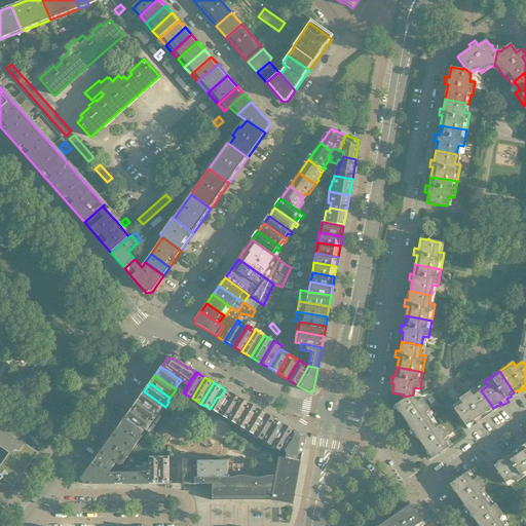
[(237,397),(225,389),(220,397),(217,398),(210,409),(227,419),(234,408),(233,404),(237,397)]
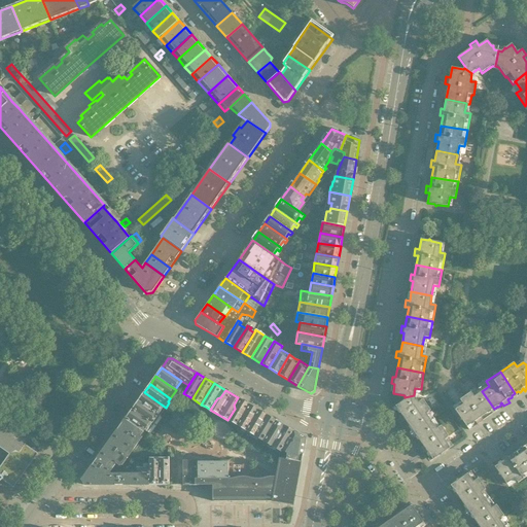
[(491,411),(494,409),(482,391),(473,396),(470,392),(460,399),(463,405),(455,410),(461,419),(460,420),(462,421),(466,427),(470,425),(471,425),(473,424),(475,422),(475,421),(478,424),(483,420),(481,417),(487,413),(488,414),(490,412),(491,411)]
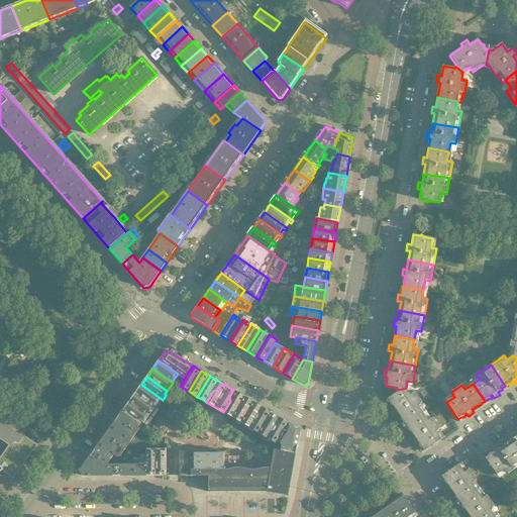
[(141,385),(134,394),(156,409),(163,400),(141,385)]
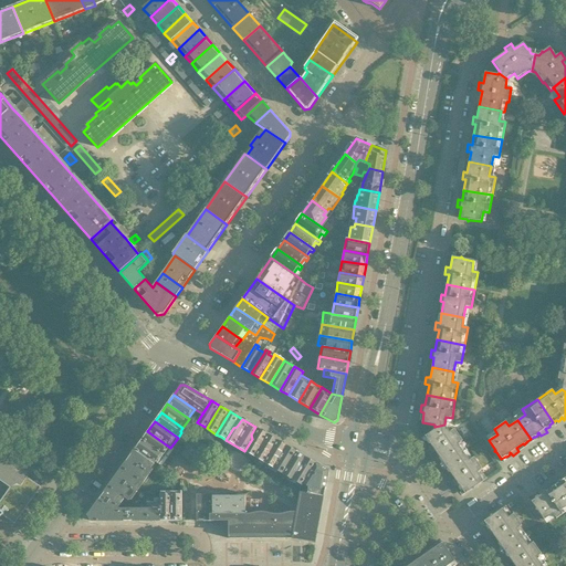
[(449,432),(444,425),(435,427),(436,429),(425,437),(428,440),(427,442),(428,443),(430,444),(431,446),(428,448),(432,453),(436,451),(440,458),(439,460),(441,461),(442,462),(444,465),(467,450),(461,442),(462,441),(454,429),(449,432)]
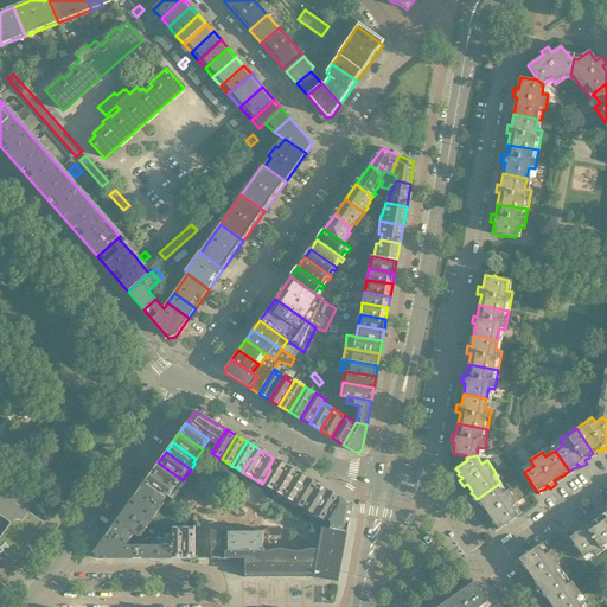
[(287,466),(275,458),(274,458),(269,466),(270,471),(262,484),(272,490),(287,466)]
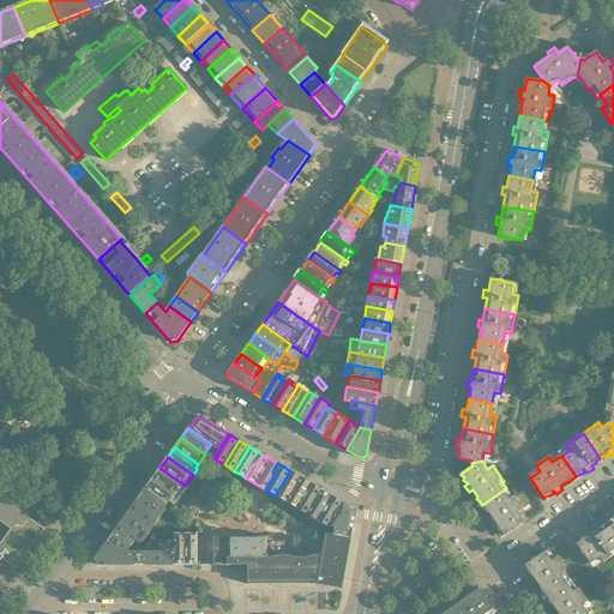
[(172,505),(185,486),(160,468),(146,488),(168,503),(172,505)]
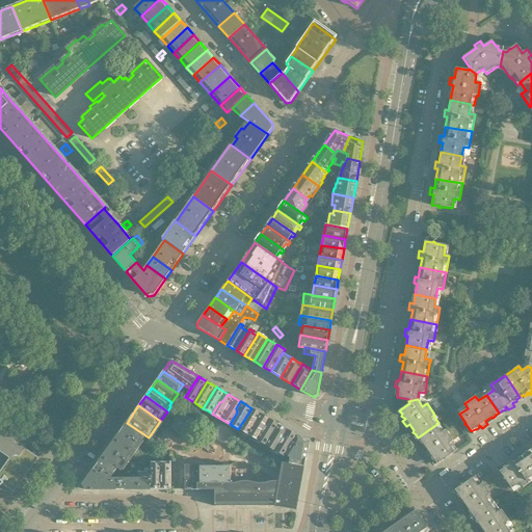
[(261,414),(251,408),(238,429),(247,434),(261,414)]
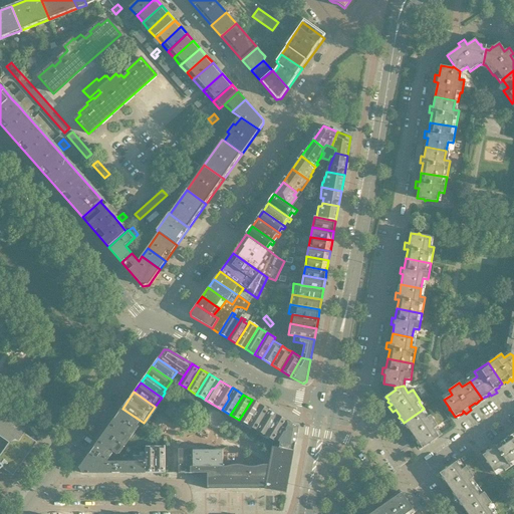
[(260,405),(252,400),(239,420),(248,426),(260,405)]
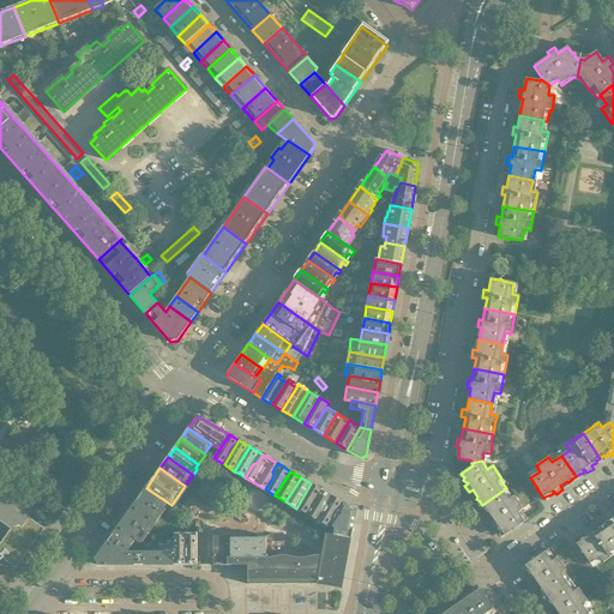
[(321,489),(311,483),(296,509),(306,515),(321,489)]
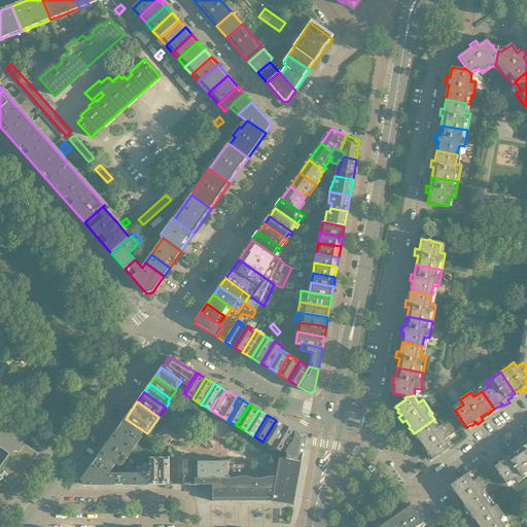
[(30,437),(2,417),(0,420),(0,447),(10,454),(7,458),(4,462),(1,467),(0,468),(0,482),(2,480),(13,487),(38,453),(25,445),(30,437)]
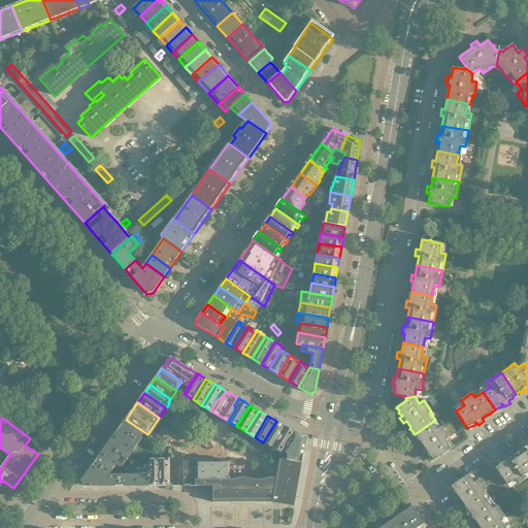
[(126,420),(119,429),(139,443),(142,438),(140,437),(144,432),(126,420)]
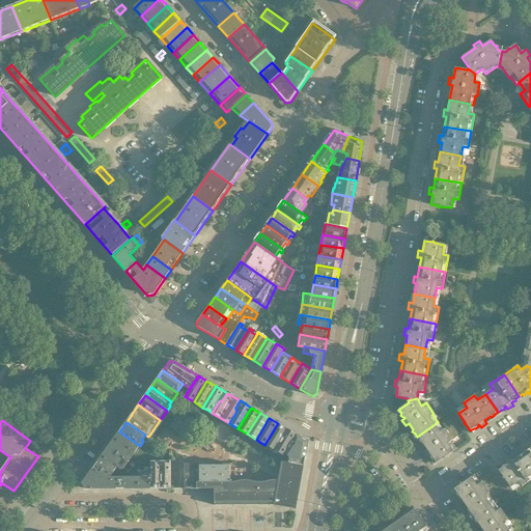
[(443,429),(438,422),(417,437),(419,439),(419,441),(420,443),(422,443),(426,449),(423,451),(427,457),(430,455),(431,456),(430,457),(431,459),(434,459),(436,464),(442,459),(444,459),(445,457),(453,451),(448,443),(452,440),(445,428),(443,429)]
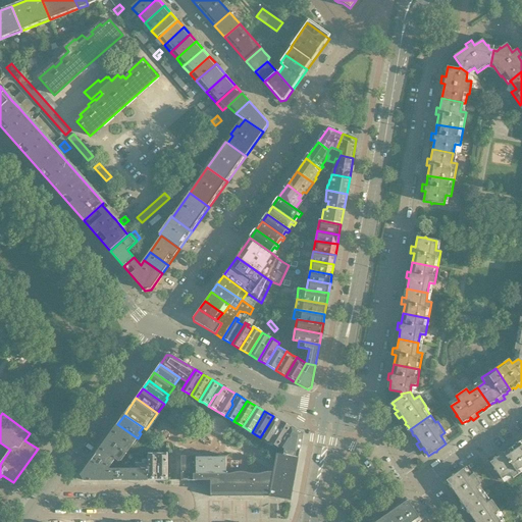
[(281,421),(273,416),(260,437),(269,442),(281,421)]
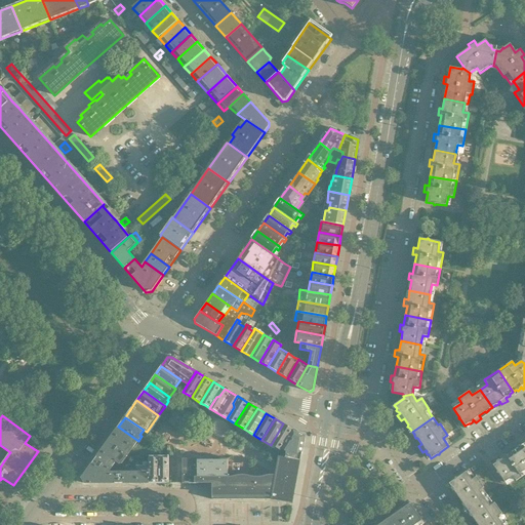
[(292,430),(283,423),(271,445),(280,451),(281,449),(292,430)]
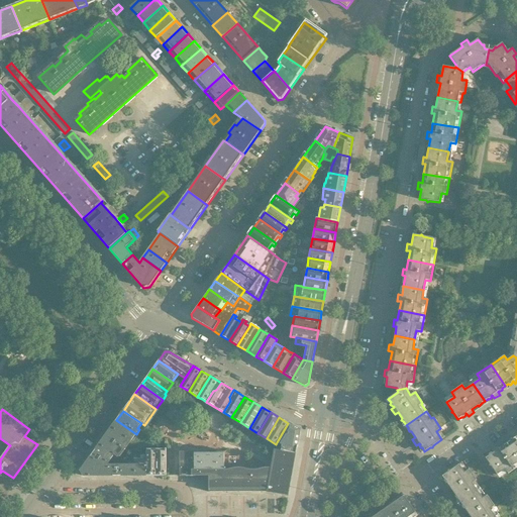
[(116,420),(110,428),(130,442),(136,434),(116,420)]
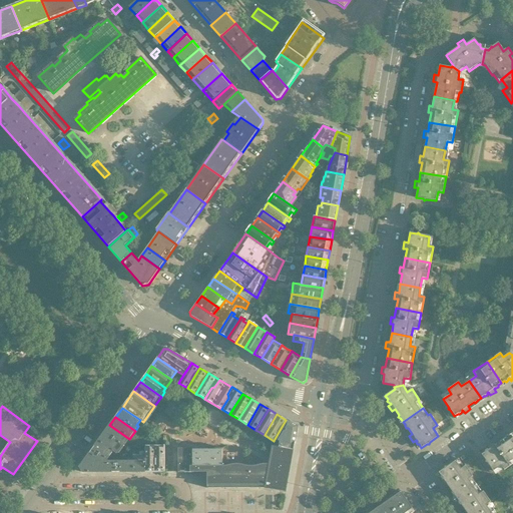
[(296,426),(286,420),(275,439),(279,441),(278,446),(294,449),(298,429),(296,426)]
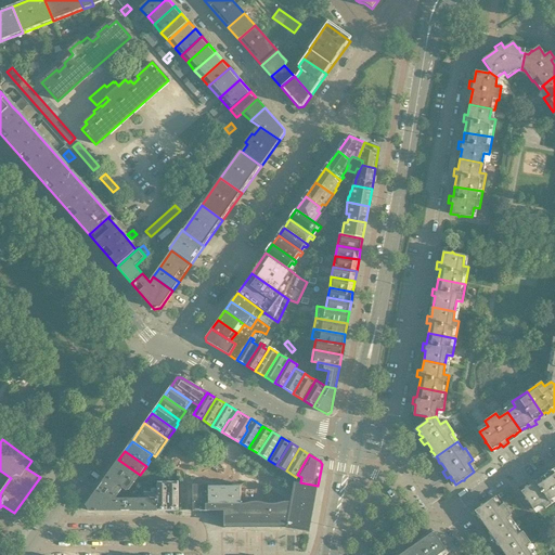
[(118,460),(113,468),(133,483),(140,475),(118,460)]
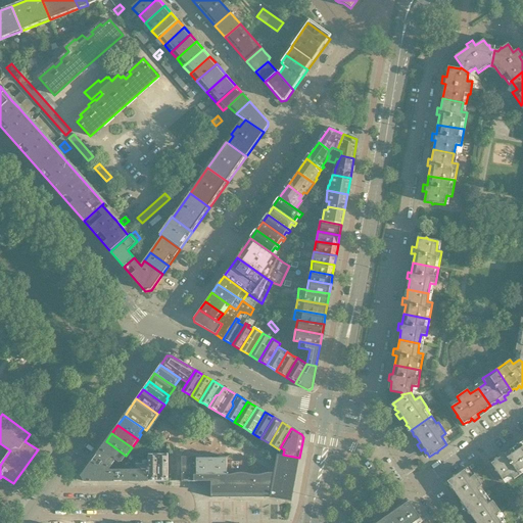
[(522,436),(518,440),(520,443),(519,443),(517,443),(516,444),(515,446),(513,448),(522,464),(522,436)]
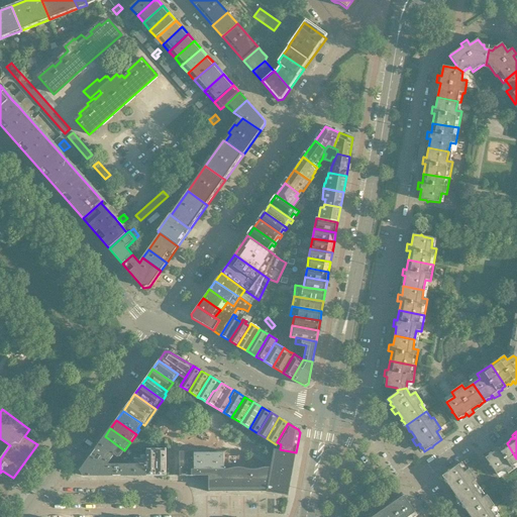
[(105,436),(98,445),(113,455),(116,457),(119,457),(124,450),(105,436)]
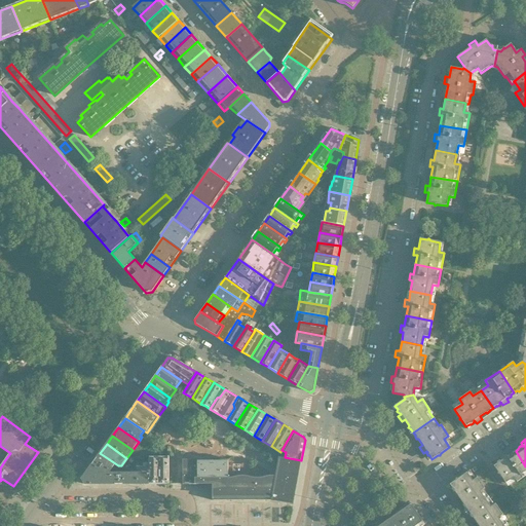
[(525,475),(525,466),(516,451),(513,453),(511,453),(509,454),(509,456),(508,456),(505,453),(499,457),(501,460),(500,461),(499,460),(497,462),(497,463),(493,466),(498,473),(497,475),(499,475),(505,483),(514,478),(517,482),(525,475)]
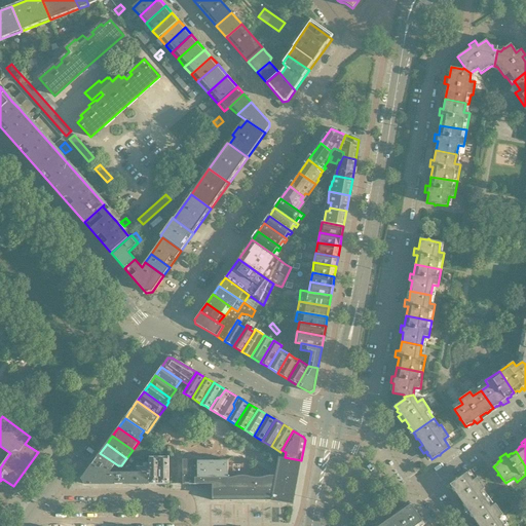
[(115,463),(100,453),(81,479),(84,484),(119,484),(119,473),(111,473),(110,472),(115,463)]
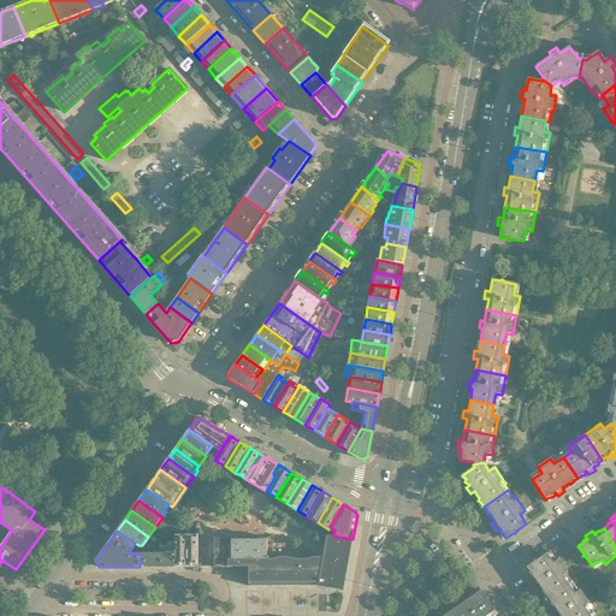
[(301,560),(300,560),(297,560),(295,560),(290,558),(286,557),(279,557),(273,560),(267,560),(267,538),(214,538),(214,567),(243,567),(248,567),(249,586),(318,586),(343,591),(353,540),(327,535),(324,555),(323,557),(319,557),(314,557),(306,560),(301,560)]
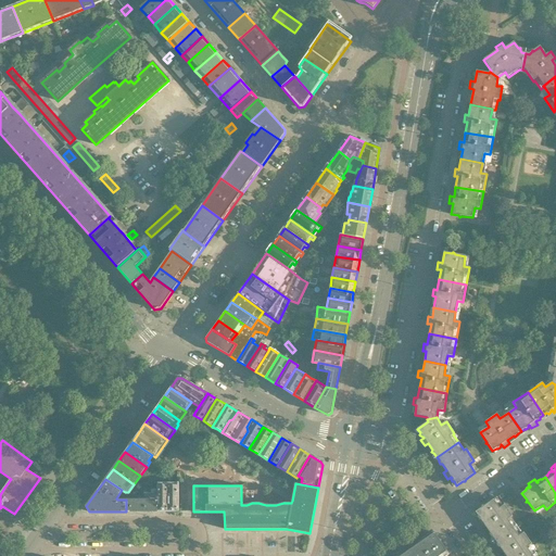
[(158,484),(158,490),(158,512),(167,512),(167,484),(158,484)]
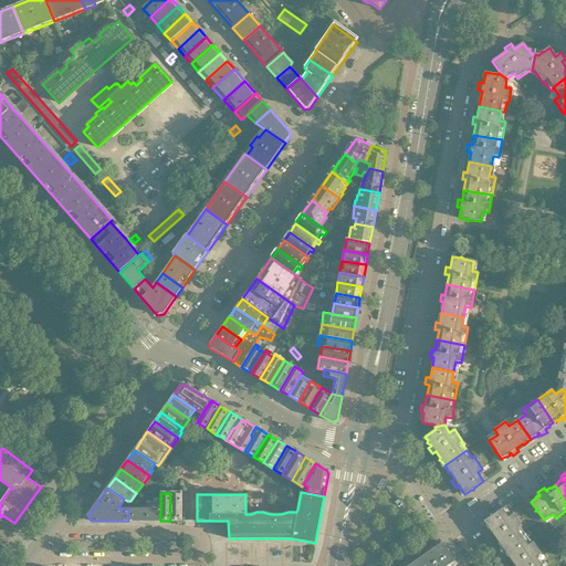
[(181,493),(170,493),(170,521),(181,521),(181,493)]
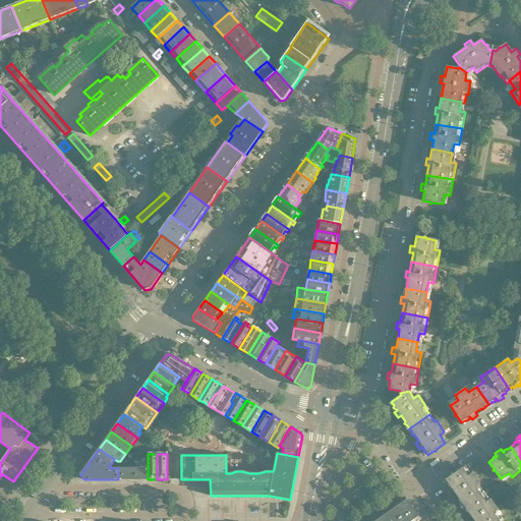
[(136,462),(136,466),(136,479),(148,479),(148,459),(142,459),(142,462),(136,462)]
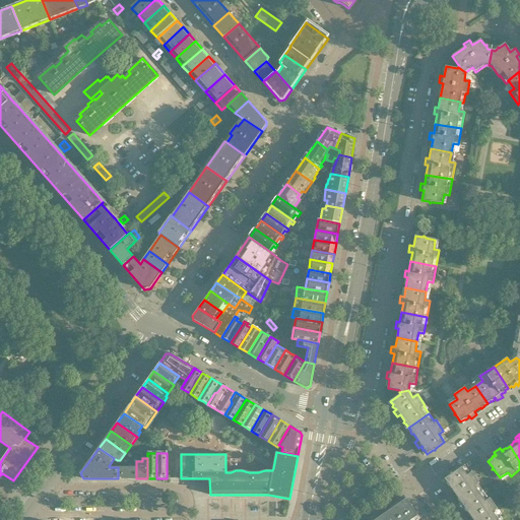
[(130,467),(118,467),(118,478),(136,478),(136,465),(130,465),(130,467)]
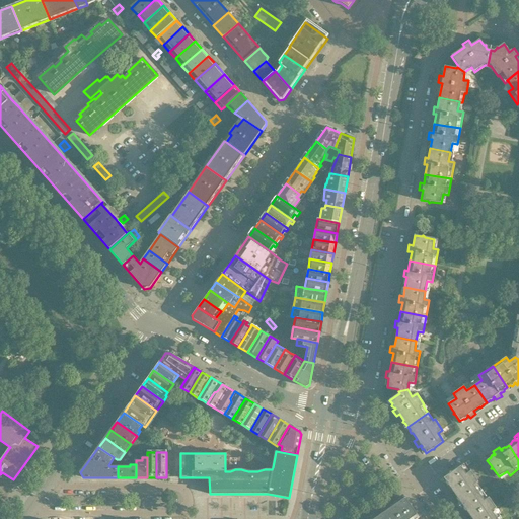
[(473,485),(476,483),(478,482),(470,471),(469,472),(463,464),(444,477),(446,482),(446,483),(447,485),(449,486),(446,489),(450,494),(453,492),(457,498),(457,499),(458,501),(460,502),(462,504),(478,493),(473,485)]
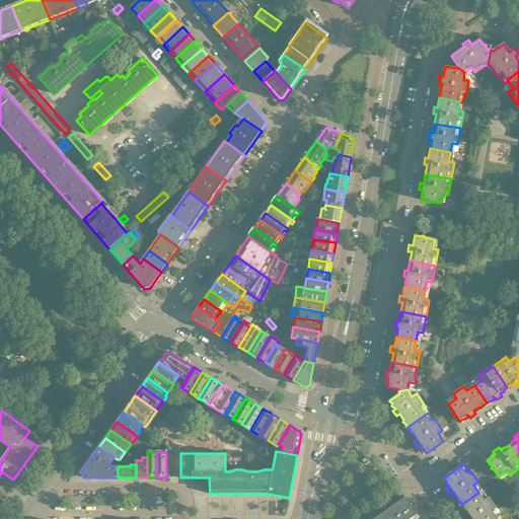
[(496,518),(500,517),(496,511),(495,509),(496,508),(489,497),(485,500),(478,493),(462,504),(464,507),(463,509),(465,511),(466,511),(470,517),(467,518),(496,518)]
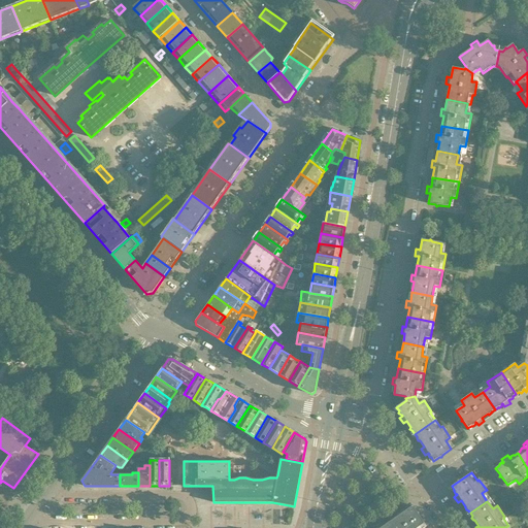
[(423,527),(426,526),(413,506),(404,512),(402,508),(396,513),(398,516),(385,525),(387,527),(423,527)]
